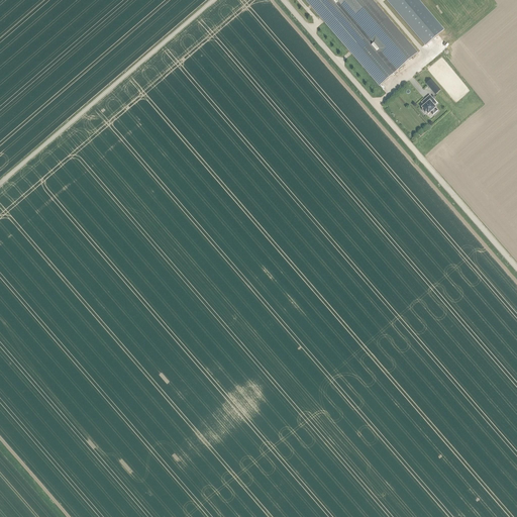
[(305,0),(380,86),(397,71),(365,33),(336,0),(305,0)]
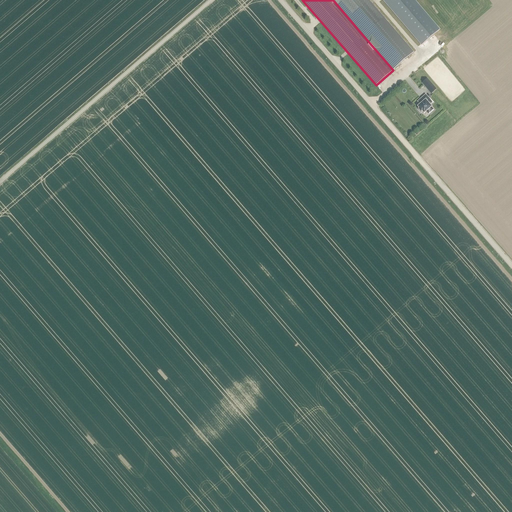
[(393,70),(413,53),(367,0),(333,0),(361,33),(393,70)]
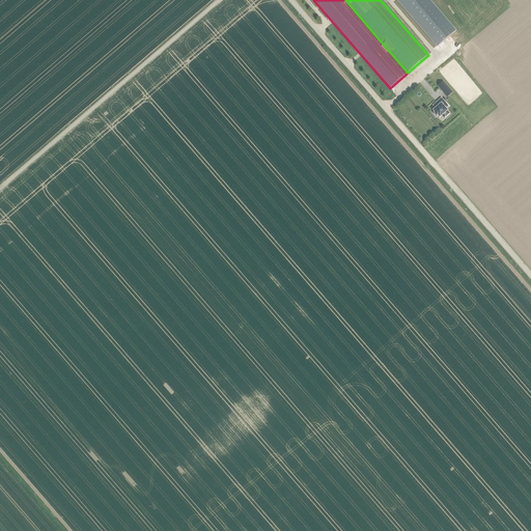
[(395,0),(437,48),(456,31),(429,0),(395,0)]
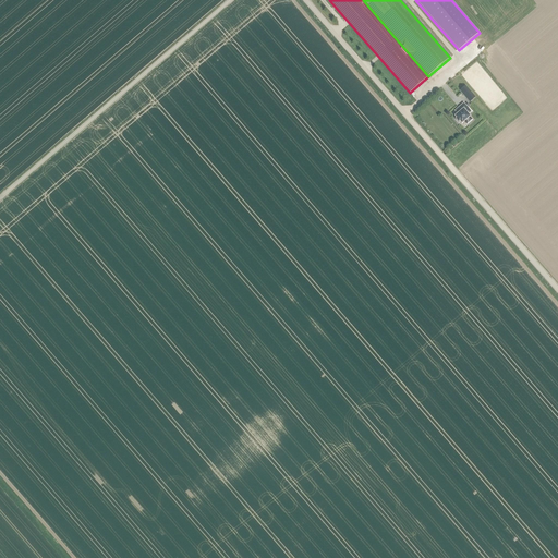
[(460,92),(470,102),(475,98),(465,86),(460,92)]
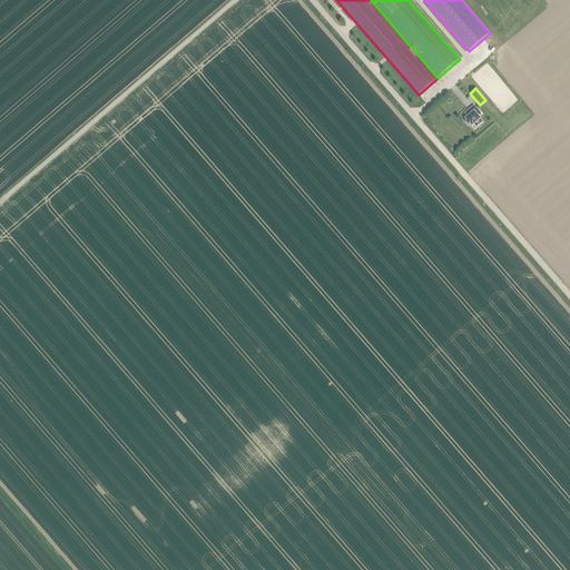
[(481,115),(473,106),(468,111),(470,115),(464,119),(467,121),(465,123),(469,126),(470,125),(471,127),(474,125),(477,128),(480,125),(477,121),(480,119),(478,117),(481,115)]
